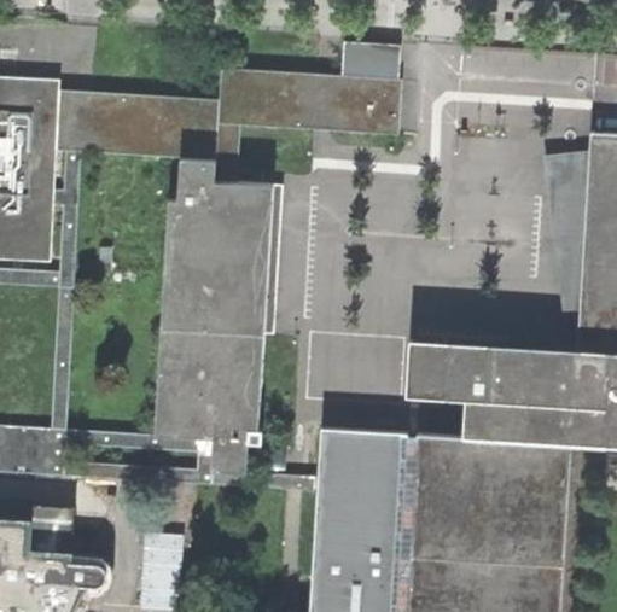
[(342,45),(339,77),(394,81),(396,48),(342,45)]
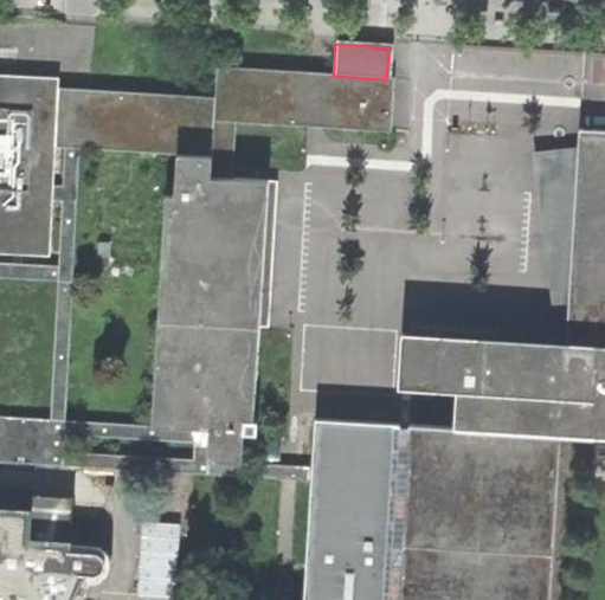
[(233,123),(390,130),(392,79),(386,79),(333,76),(321,76),(309,75),(216,69),(214,97),(57,88),(55,134),(212,142),(213,122),(233,123)]
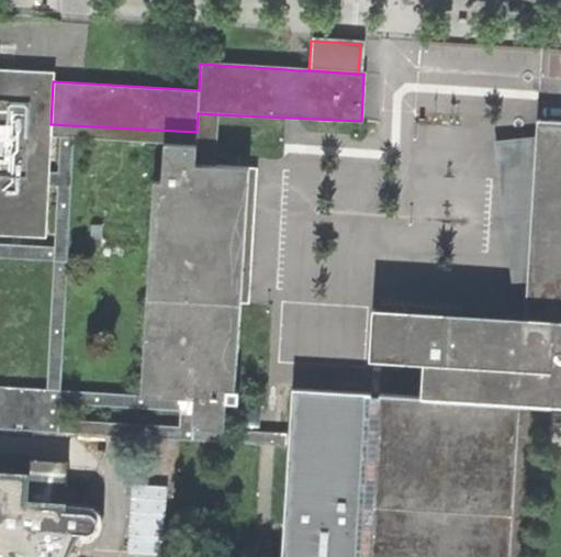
[(0,236),(45,240),(47,191),(48,175),(51,140),(51,124),(53,81),(54,71),(0,68),(0,236)]
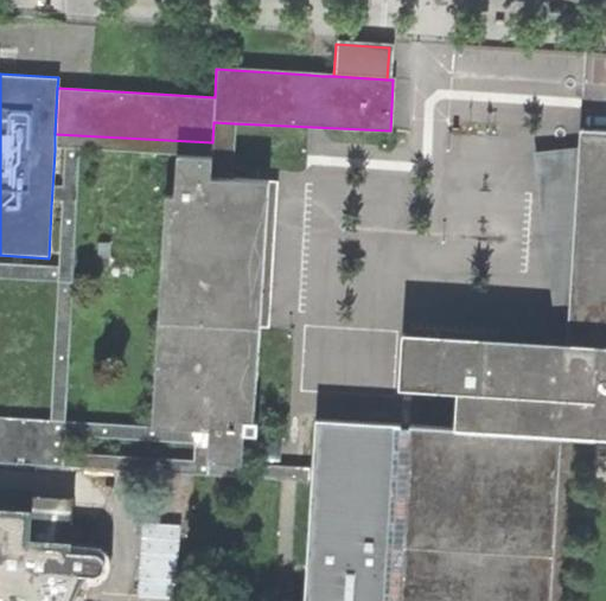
[(233,179),(234,123),(214,122),(212,142),(55,134),(55,151),(64,152),(62,190),(52,189),(51,206),(62,208),(57,269),(0,266),(0,281),(58,285),(53,424),(70,426),(81,153),(179,155),(214,158),(214,178),(233,179)]
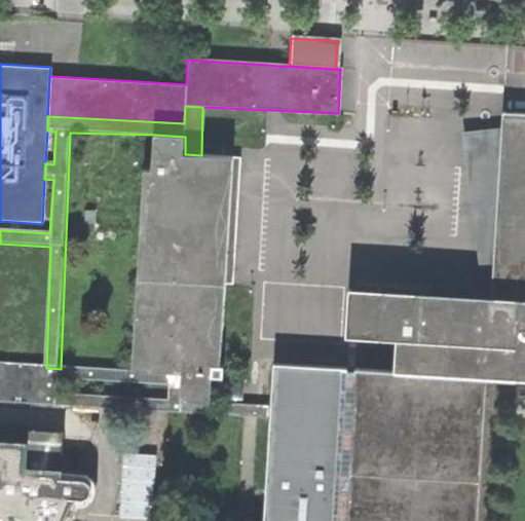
[(394,341),(390,372),(482,378),(524,379),(524,116),(502,114),(500,128),(490,271),(488,305),(397,298),(394,341)]
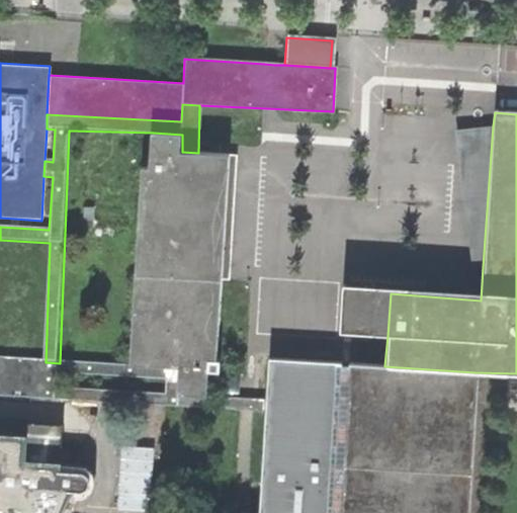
[(469,269),(483,267),(493,126),(454,132),(469,269)]
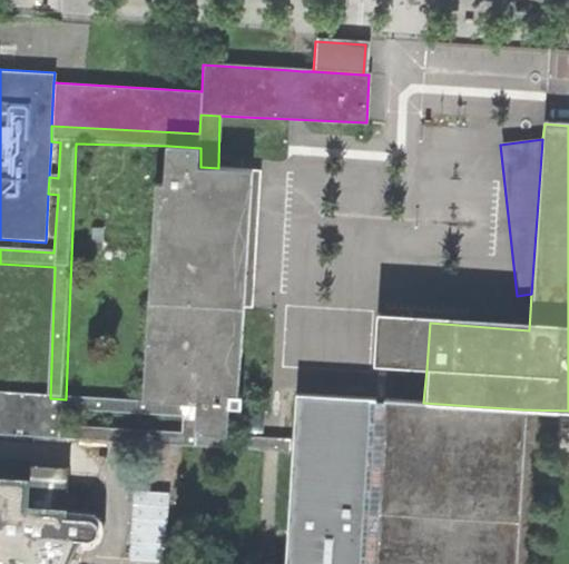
[(200,148),(168,146),(166,184),(158,184),(144,403),(196,406),(194,437),(226,439),(228,399),(236,398),(251,170),(218,168),(200,167),(200,148)]
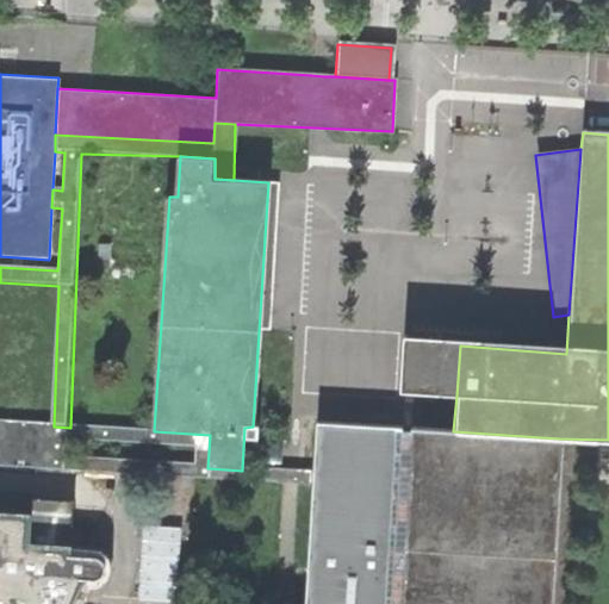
[(397,391),(457,396),(460,346),(458,338),(403,337),(397,391)]
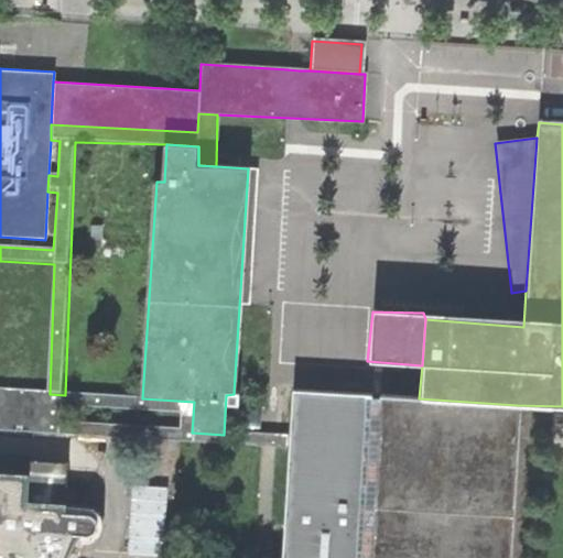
[(50,394),(0,391),(0,433),(287,451),(288,437),(224,435),(192,433),(194,402),(142,398),(65,395),(50,394)]
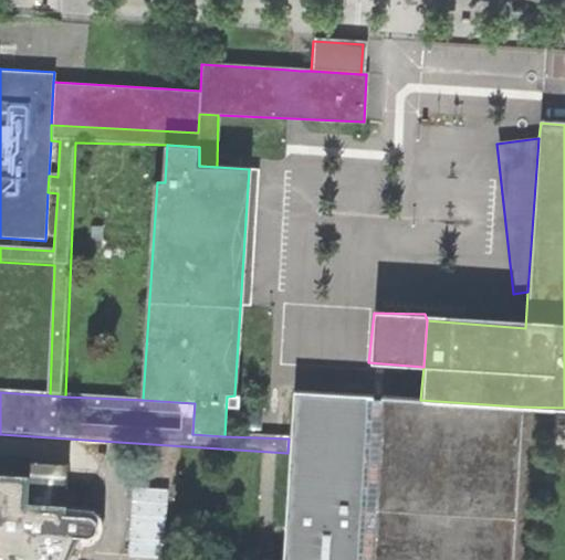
[(288,453),(282,559),(509,559),(519,407),(420,400),(291,392),(289,439),(288,453)]
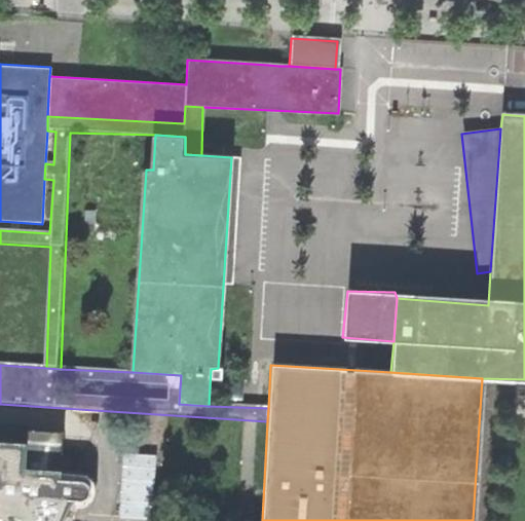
[(67,520),(75,503),(85,503),(90,501),(94,497),(94,488),(88,483),(64,481),(66,436),(0,432),(0,520),(67,520)]
